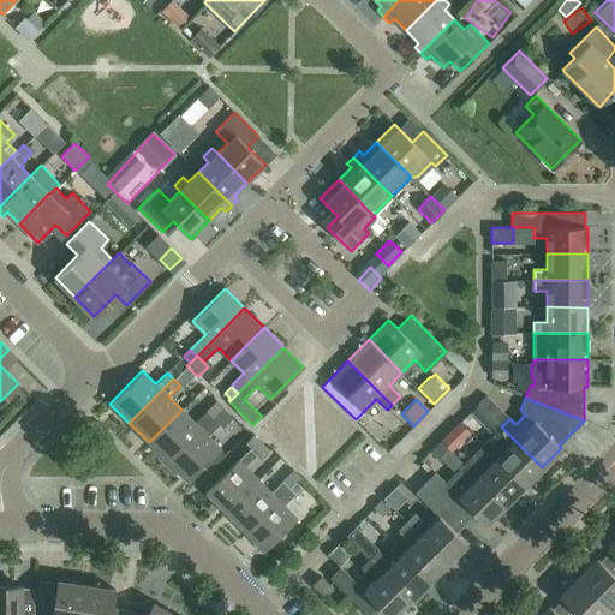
[(181,410),(149,442),(168,463),(224,407),(216,400),(195,423),(181,410)]
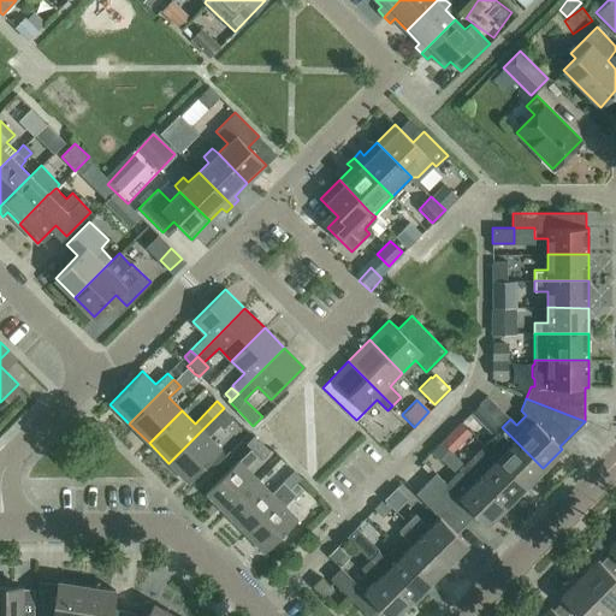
[(468,430),(484,414),(477,407),(461,421),(468,430)]
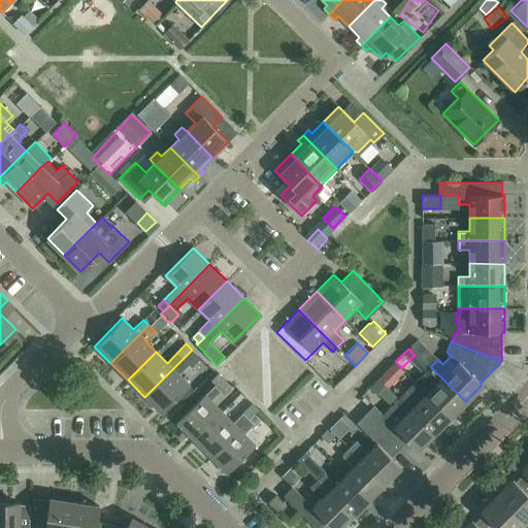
[(192,350),(144,397),(161,414),(189,386),(177,374),(197,355),(192,350)]
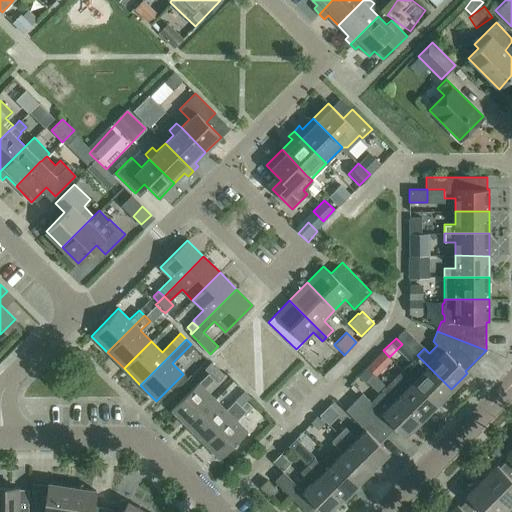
[(436,405),(451,389),(417,355),(410,362),(401,370),(436,405)]
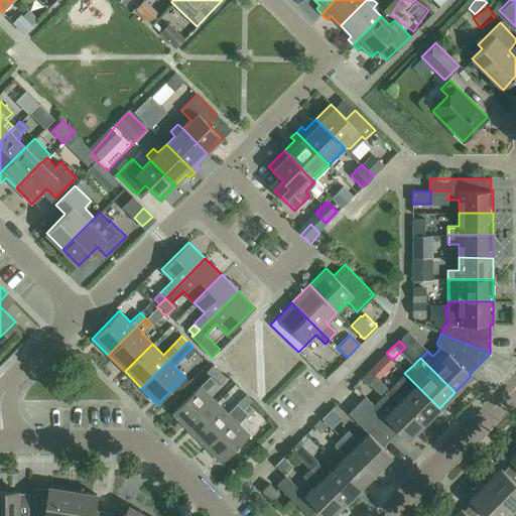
[(188,429),(216,402),(206,391),(216,382),(218,384),(226,377),(214,365),(207,373),(210,376),(172,413),(188,429)]
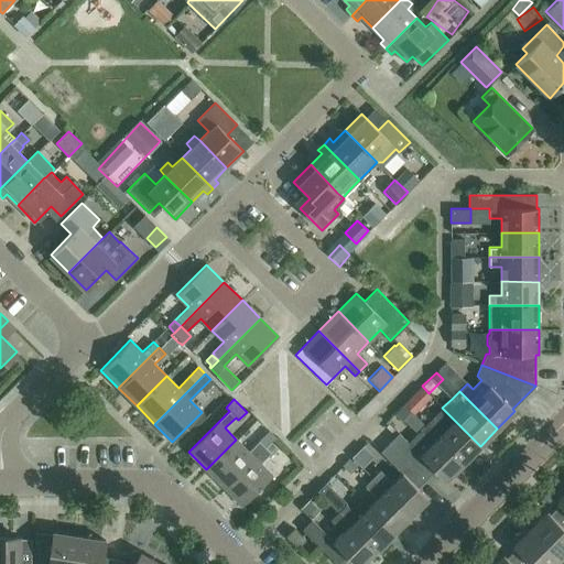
[(404,434),(419,423),(405,408),(391,419),(404,434)]
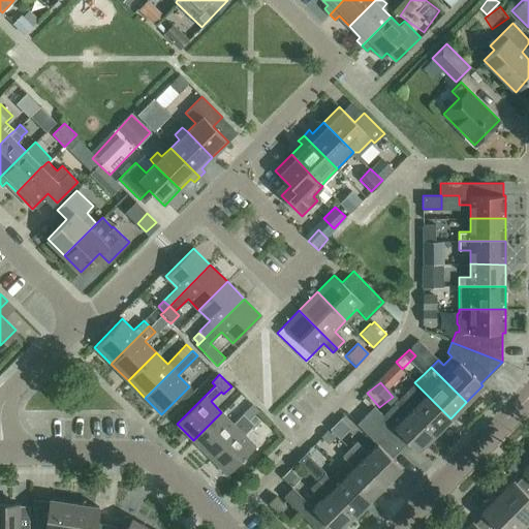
[(399,399),(434,434),(450,418),(414,382),(406,392),(399,399)]
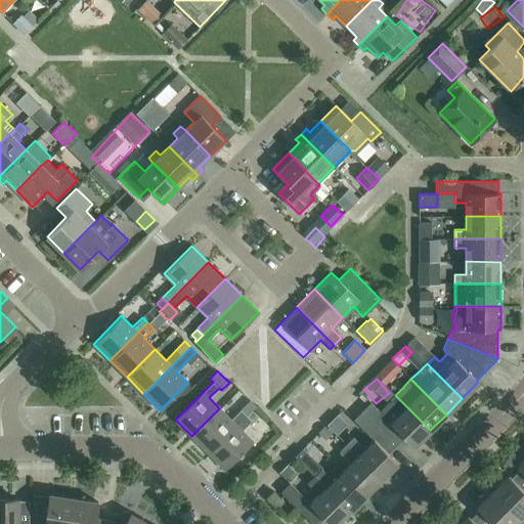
[(370,402),(361,410),(396,445),(404,437),(413,446),(430,430),(395,395),(379,410),(370,402)]
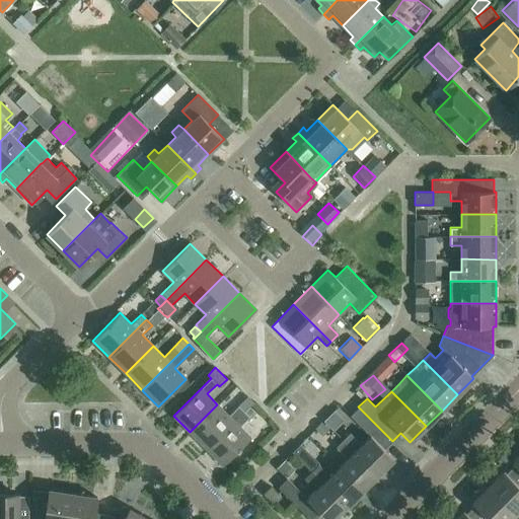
[(207,449),(244,413),(238,405),(228,416),(217,404),(190,432),(207,449)]
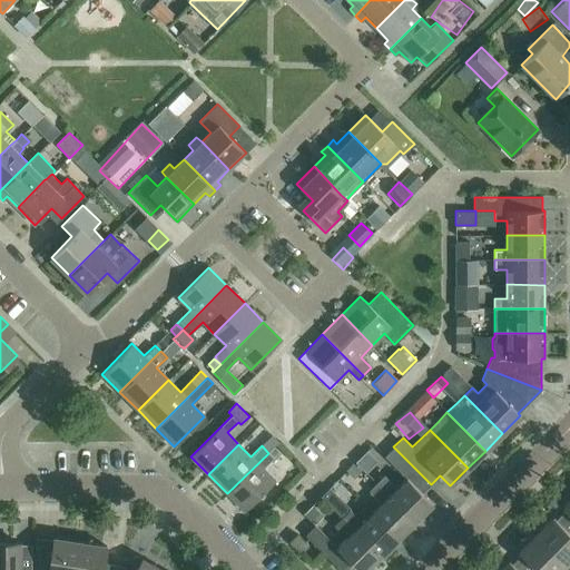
[(422,493),(431,484),(393,446),(384,457),(406,478),(396,488),(384,475),(376,483),(414,521),(432,503),(422,493)]
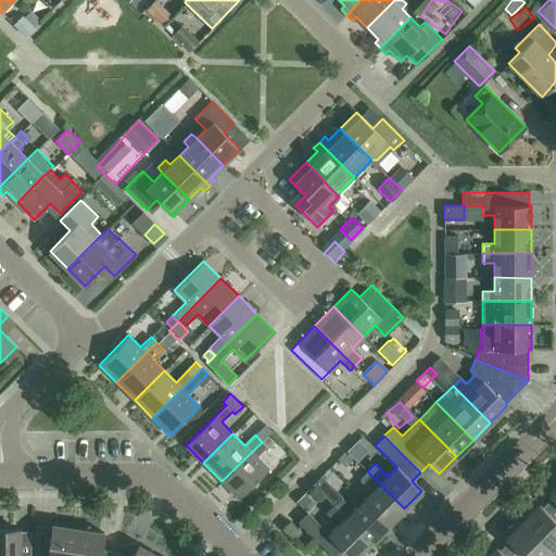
[(263,442),(267,446),(268,447),(273,442),(267,437),(263,442)]
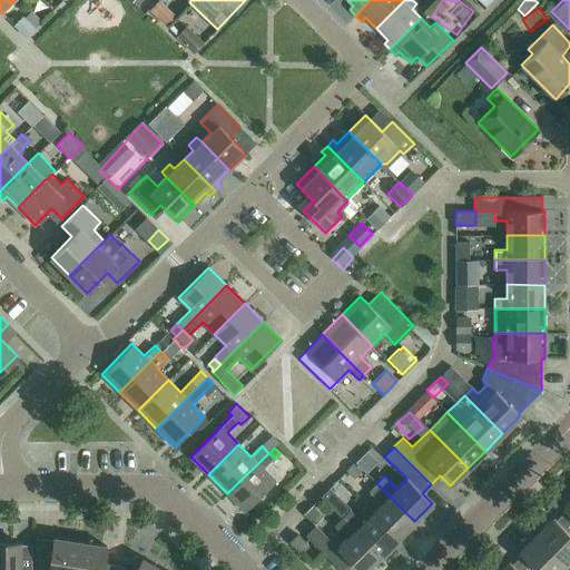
[(268,453),(227,493),(245,511),(275,481),(263,468),(274,458),(268,453)]
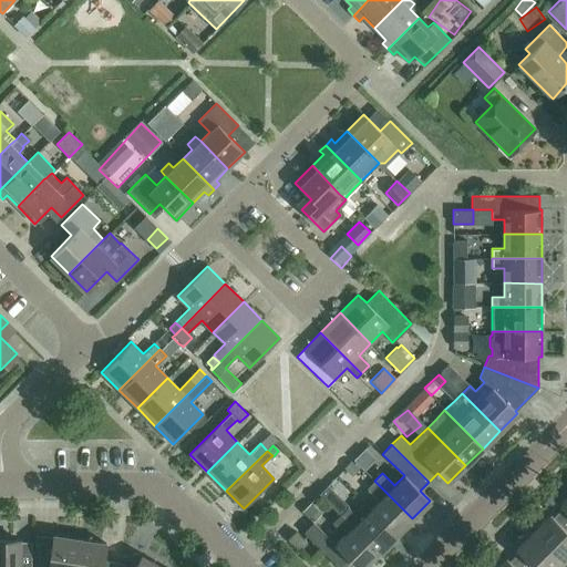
[(370,509),(395,536),(412,518),(374,481),(367,488),(379,501),(370,509)]
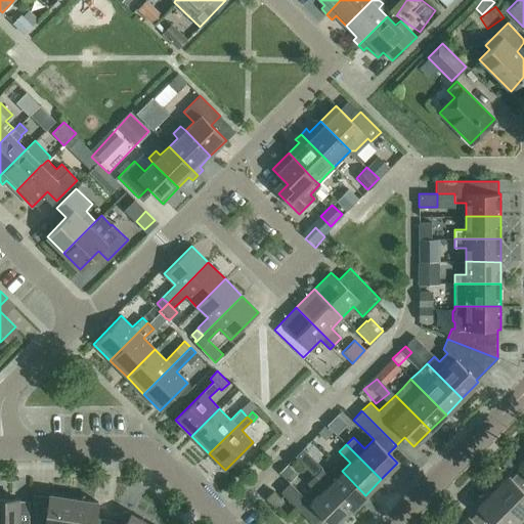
[(523,459),(517,467),(520,469),(511,478),(523,490),(523,459)]
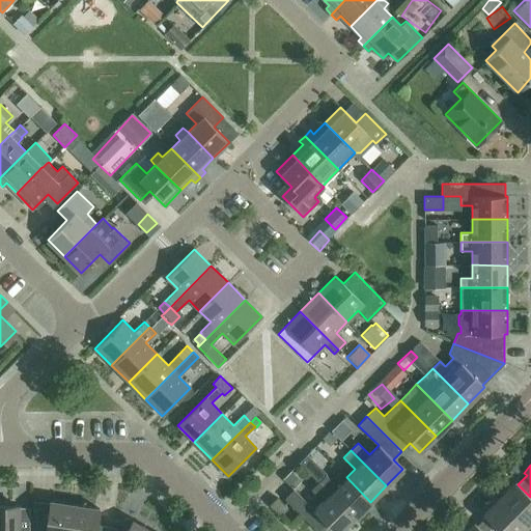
[(339,471),(331,480),(326,475),(318,482),(354,518),(370,502),(346,477),(339,471)]
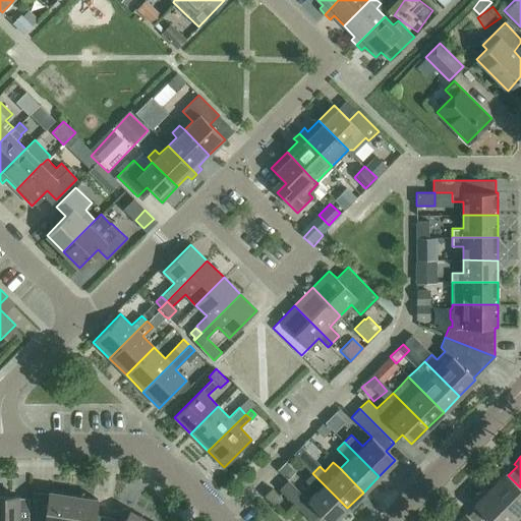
[(520,487),(508,475),(506,472),(489,488),(517,516),(520,511),(520,487)]
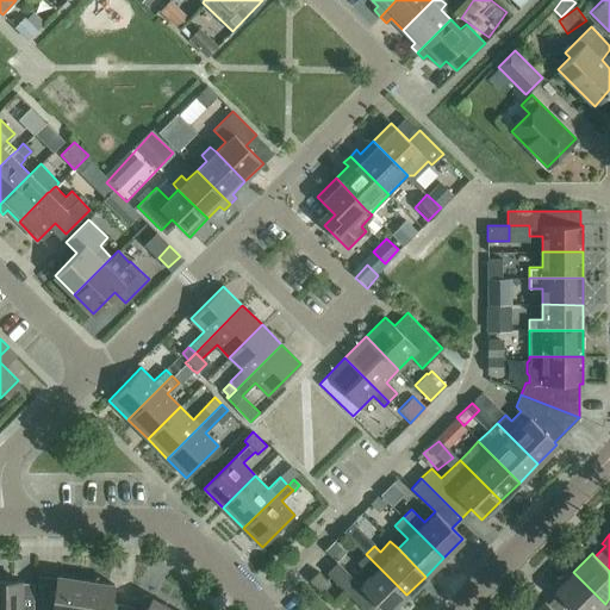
[(391,609),(406,595),(366,554),(358,562),(371,576),(360,585),(358,583),(337,562),(327,572),(363,609),(368,609),(377,603),(384,609),(391,609)]
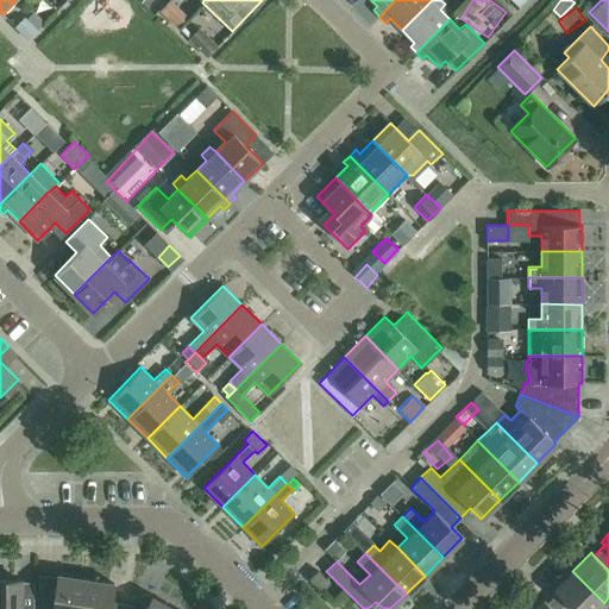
[(321,591),(330,583),(318,570),(309,579),(321,591)]
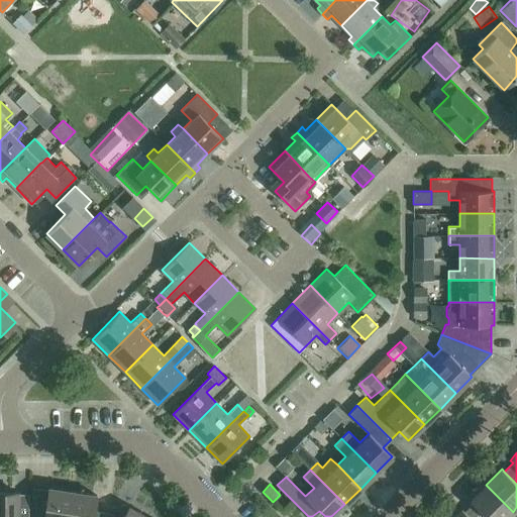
[(507,516),(513,512),(486,485),(470,500),(473,503),(463,511),(470,516),(507,516)]
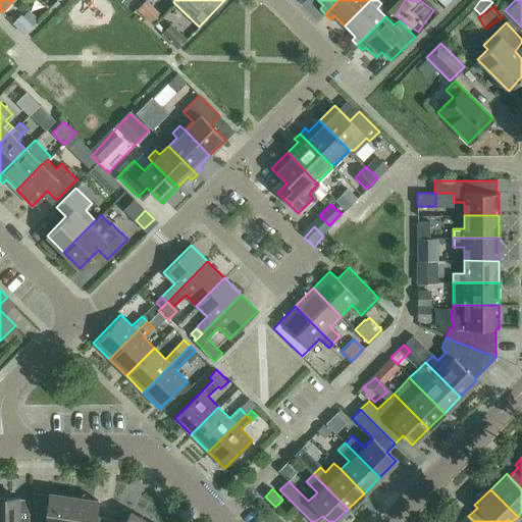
[(68,521),(73,496),(49,492),(46,514),(33,513),(32,521),(68,521)]
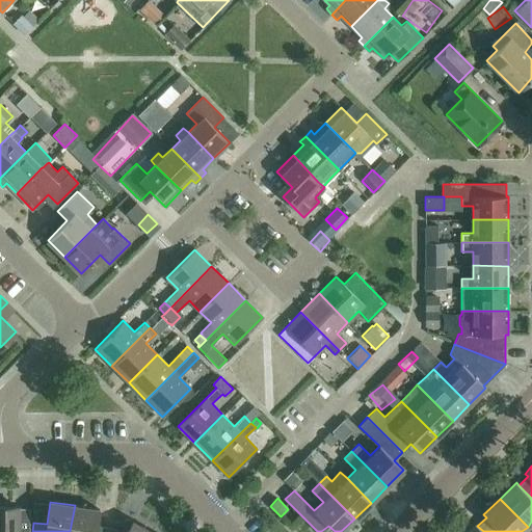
[(0,505),(0,531),(17,531),(18,506),(0,505)]
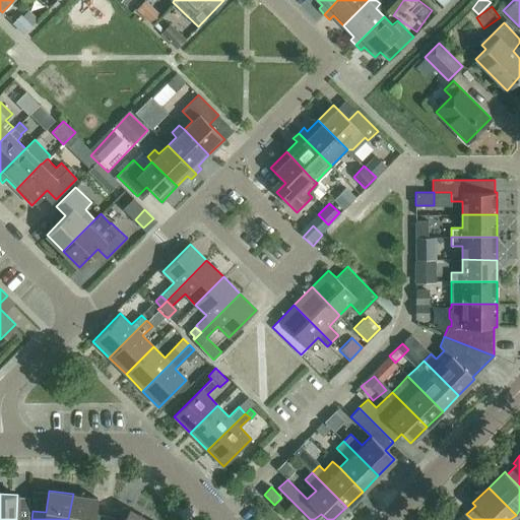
[(73,494),(68,519),(95,519),(93,519),(96,498),(73,494)]
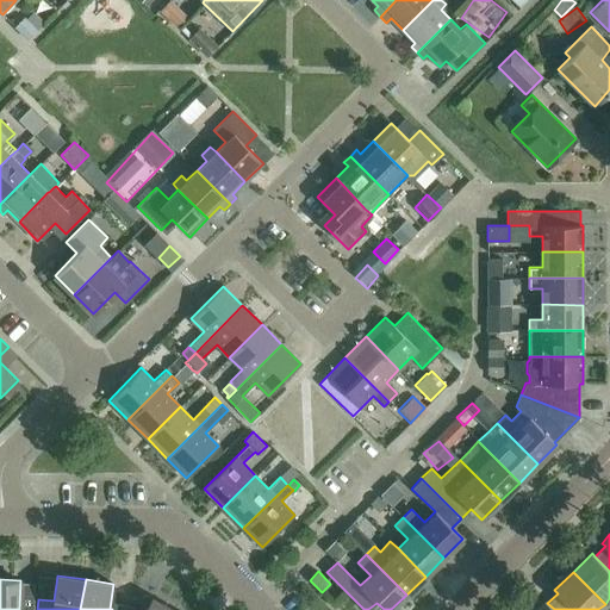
[(175,609),(153,597),(144,609),(175,609)]
